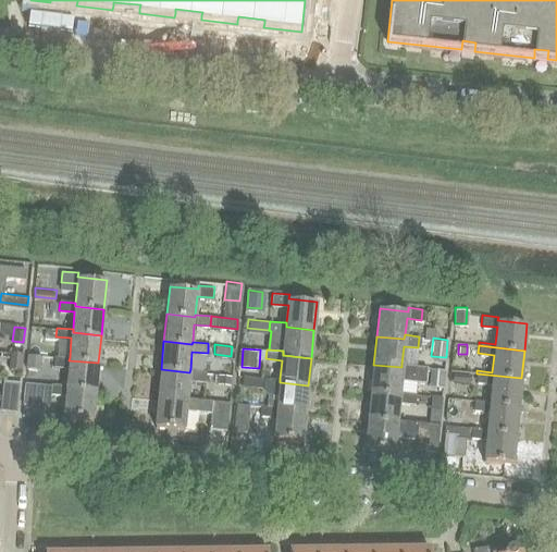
[(11,351),(9,366),(20,367),(21,352),(11,351)]
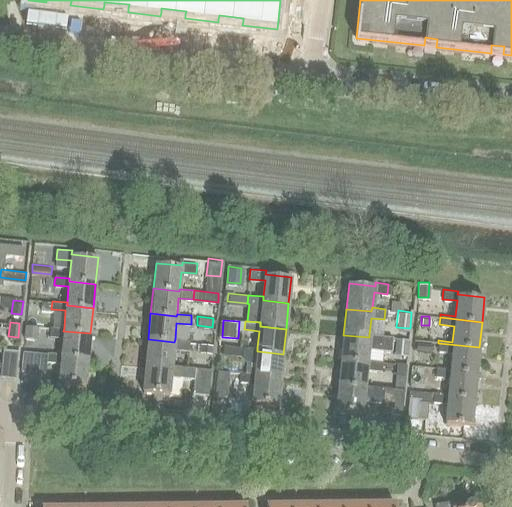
[(25,336),(38,337),(39,325),(26,324),(25,336)]
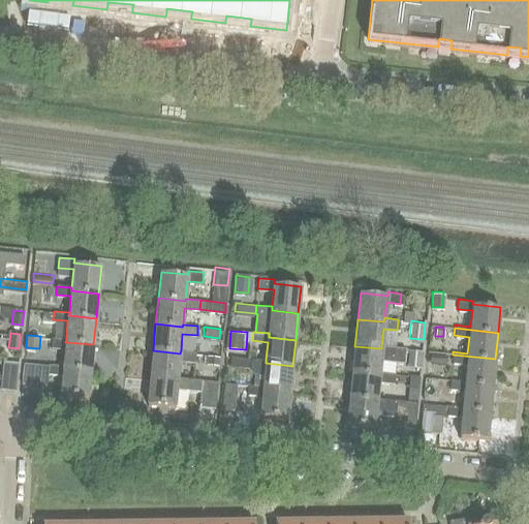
[(91,370),(93,344),(65,342),(66,339),(51,337),(50,346),(65,347),(63,365),(63,368),(91,371),(91,370)]
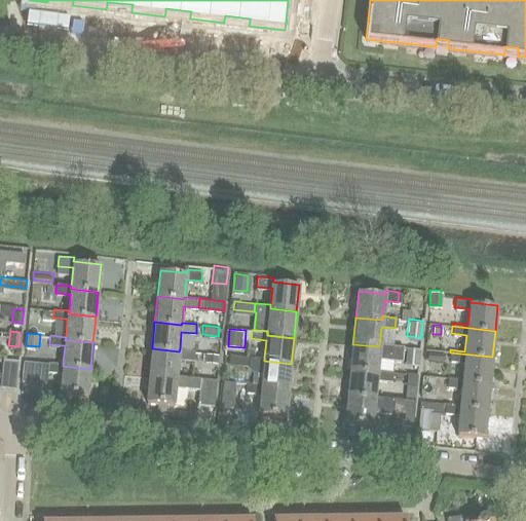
[(352,344),(350,370),(377,373),(378,369),(379,357),(403,359),(404,345),(379,343),(379,346),(352,344)]
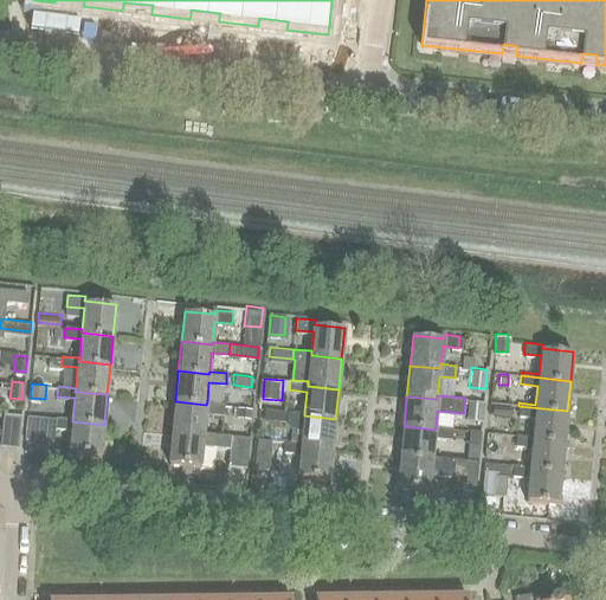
[(482,417),(484,400),(469,398),(466,415),(482,417)]
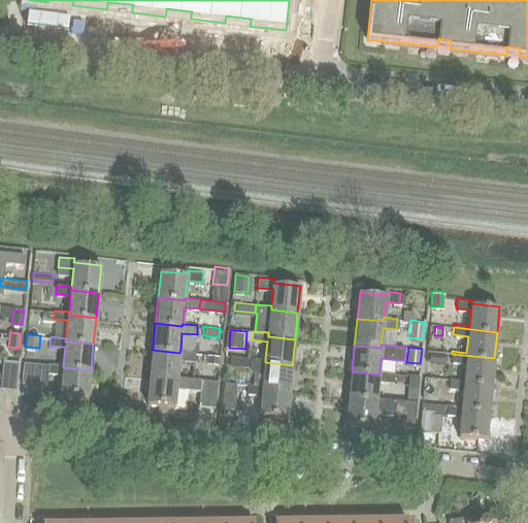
[(195,352),(180,350),(179,353),(153,350),(150,376),(177,379),(177,376),(178,359),(194,360),(195,352)]
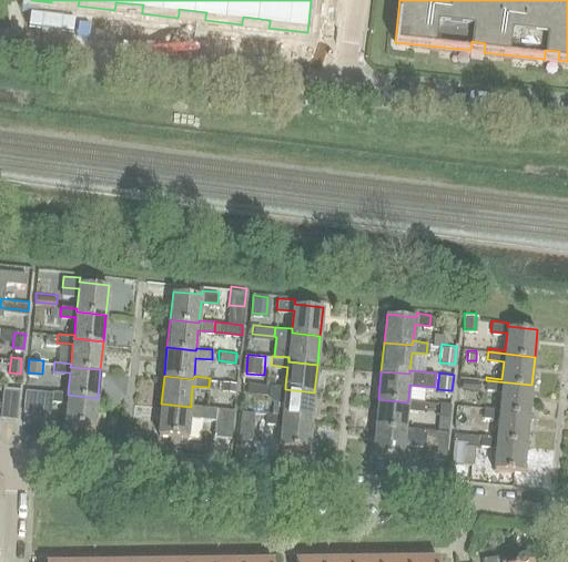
[(462,377),(462,386),(477,387),(478,378),(462,377)]
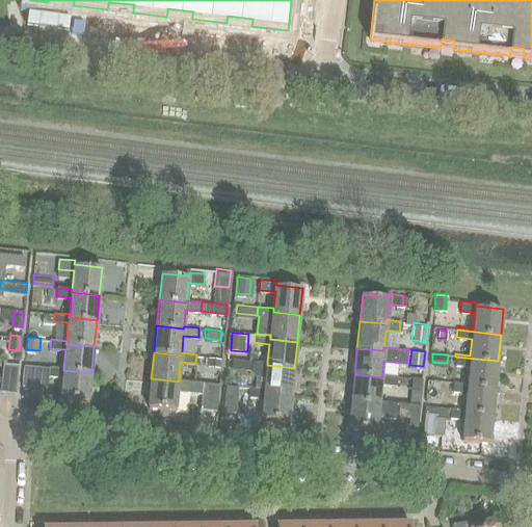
[(209,354),(208,364),(219,365),(219,357),(209,354)]
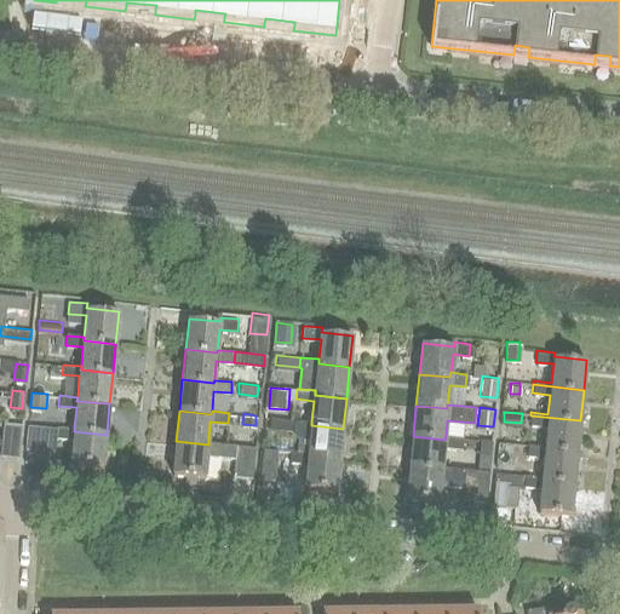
[(528,443),(528,447),(577,452),(580,420),(530,415),(529,423),(547,425),(545,445),(528,443)]
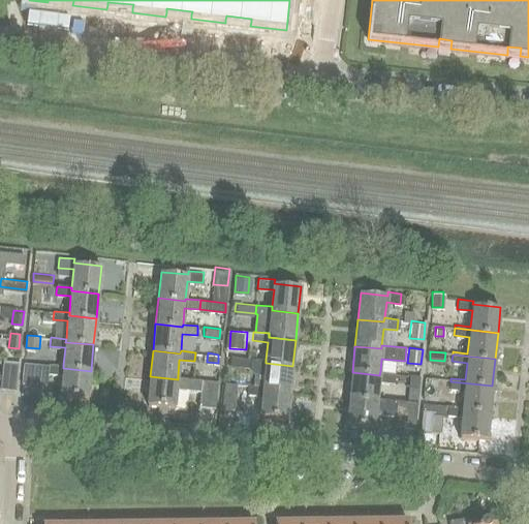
[(247,366),(248,357),(232,356),(232,365),(247,366)]
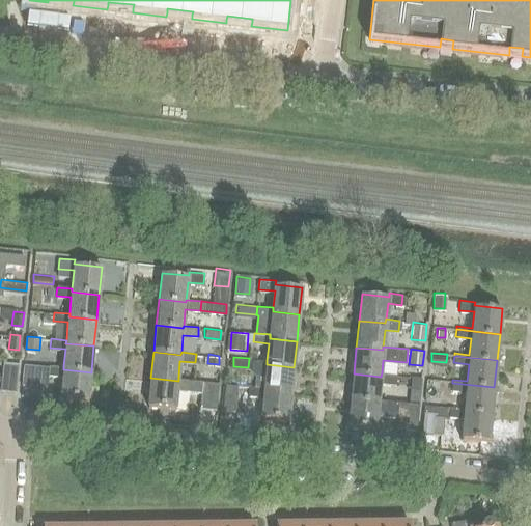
[(18,360),(5,359),(3,388),(15,389),(18,360)]
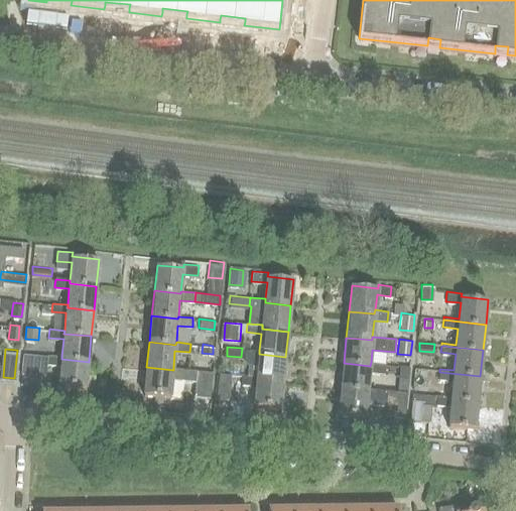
[(283,381),(285,357),(259,354),(259,350),(244,349),(243,360),(247,363),(258,364),(257,376),(257,379),(283,381)]
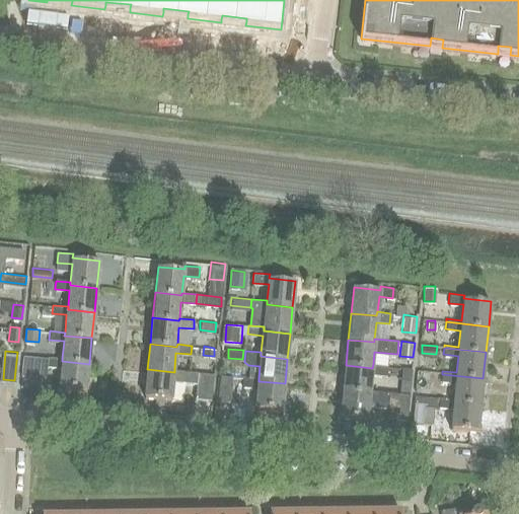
[(45,376),(47,357),(23,355),(21,374),(45,376)]
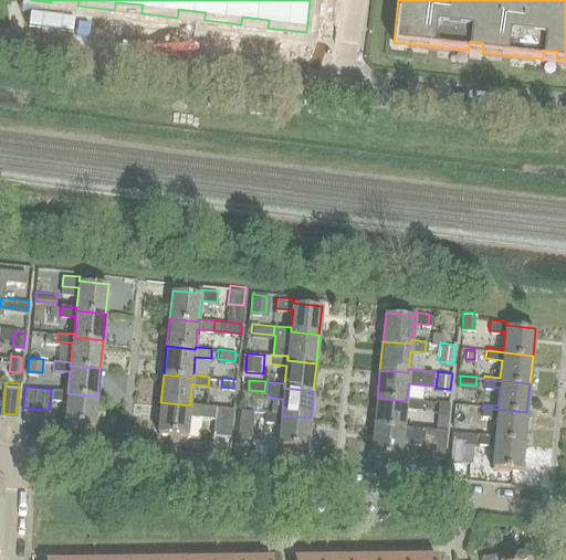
[(94,425),(97,397),(67,393),(67,390),(51,388),(50,398),(67,400),(65,422),(94,425)]
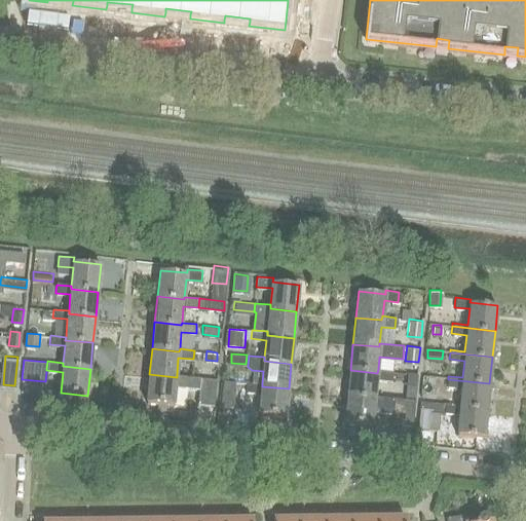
[(391,370),(378,369),(377,373),(350,370),(347,396),(374,399),(375,395),(376,378),(390,380),(391,370)]
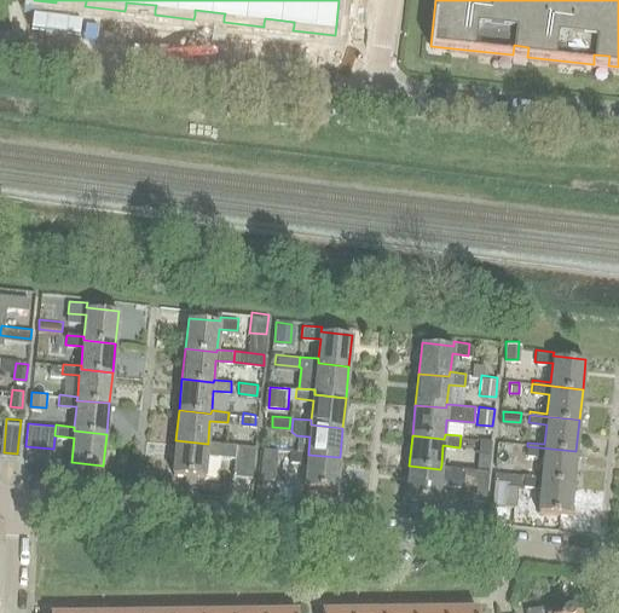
[(490,439),(478,438),(476,449),(489,450),(490,439)]
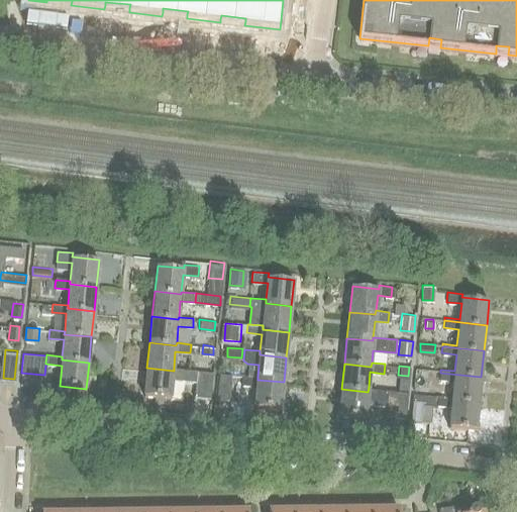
[(198,371),(174,368),(174,371),(146,368),(144,394),(171,397),(173,377),(197,379),(198,371)]
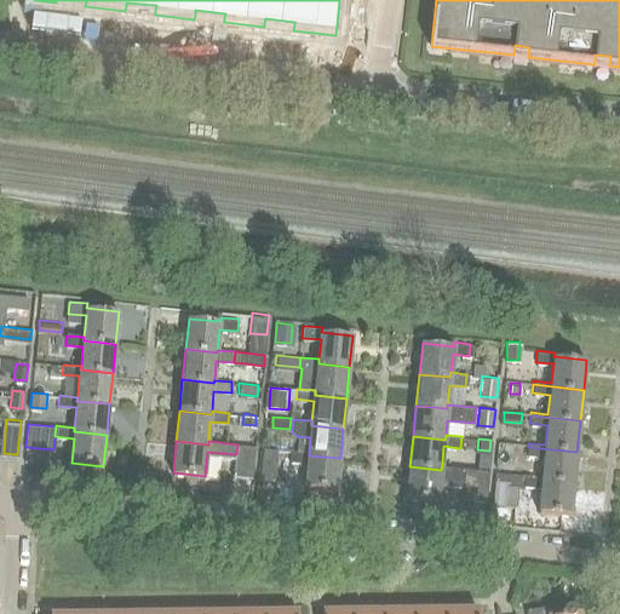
[(253,446),(237,445),(235,475),(251,476),(253,446)]
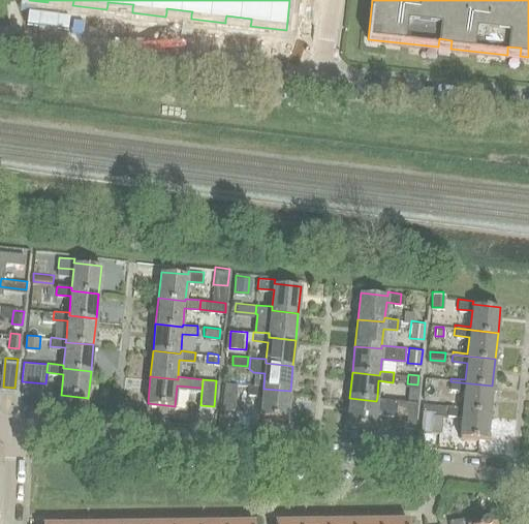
[(235,408),(237,382),(225,381),(222,406),(235,408)]
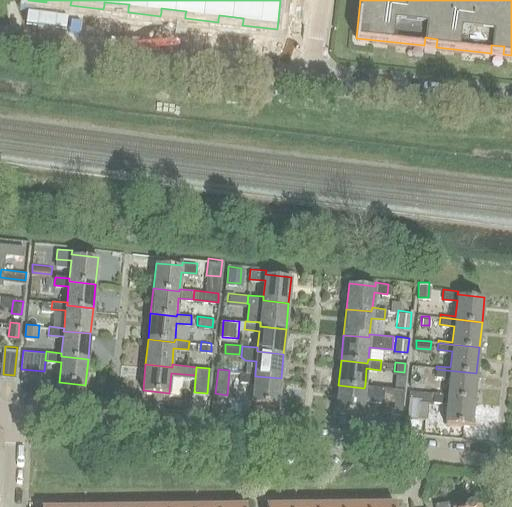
[(434,391),(433,394),(474,398),(476,373),(436,369),(435,376),(449,377),(448,393),(434,391)]
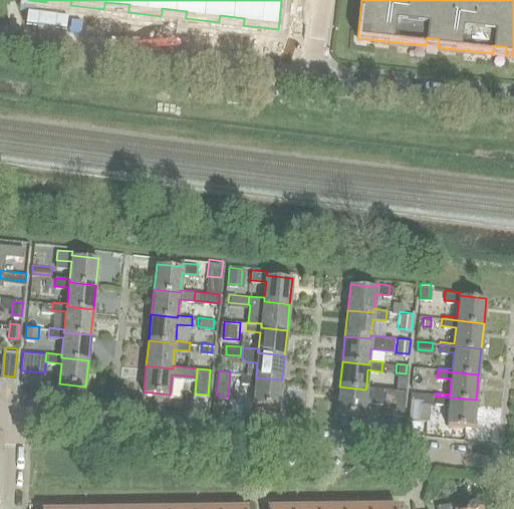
[(279,407),(282,379),(256,377),(256,374),(240,372),(239,382),(255,384),(253,404),(279,407)]
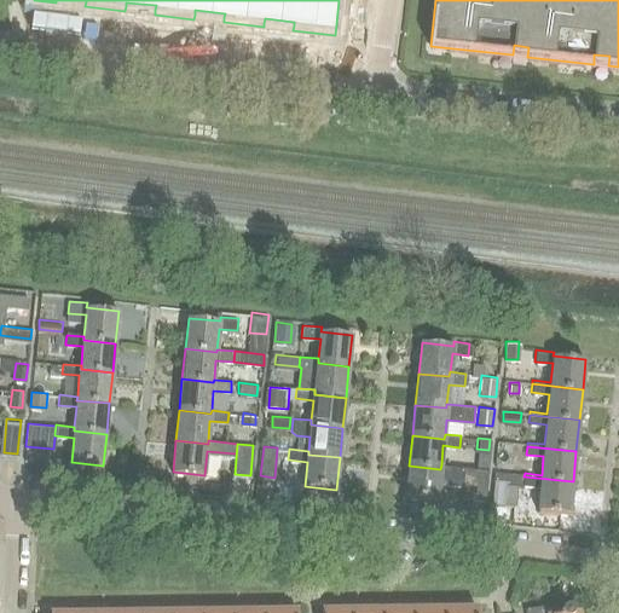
[(440,469),(409,466),(406,497),(438,499),(439,483),(462,485),(461,497),(485,499),(489,469),(441,464),(440,469)]
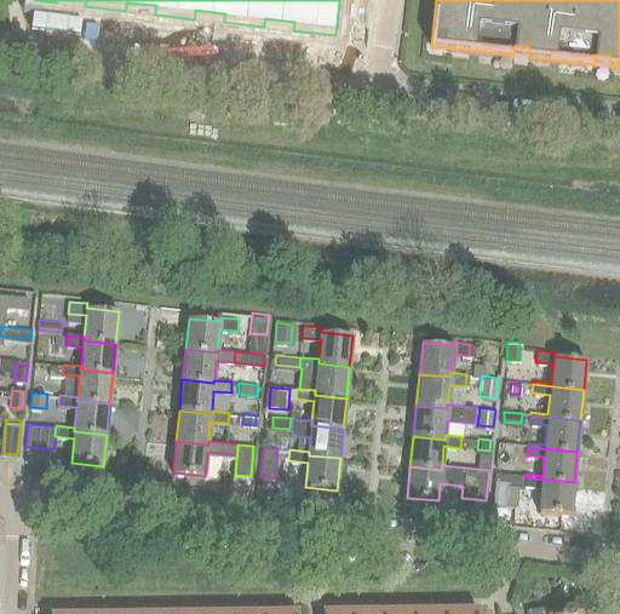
[(510,483),(511,472),(498,471),(494,506),(507,508),(510,483)]
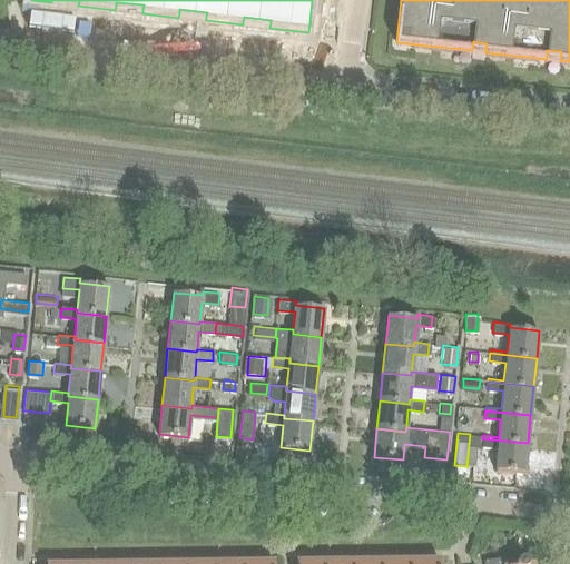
[(470,434),(469,444),(482,446),(482,438),(483,435),(470,434)]
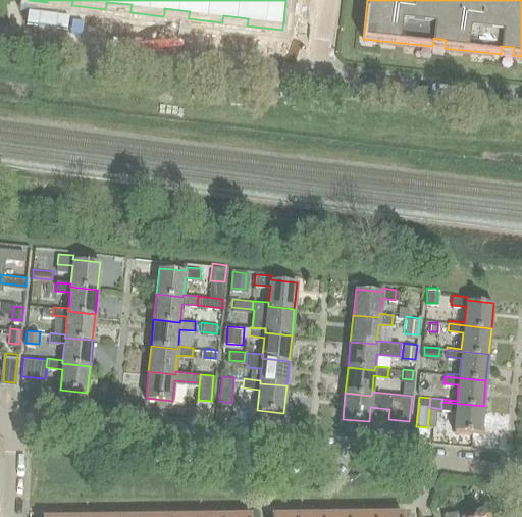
[(480,433),(483,406),(441,402),(441,409),(456,410),(454,430),(480,433)]
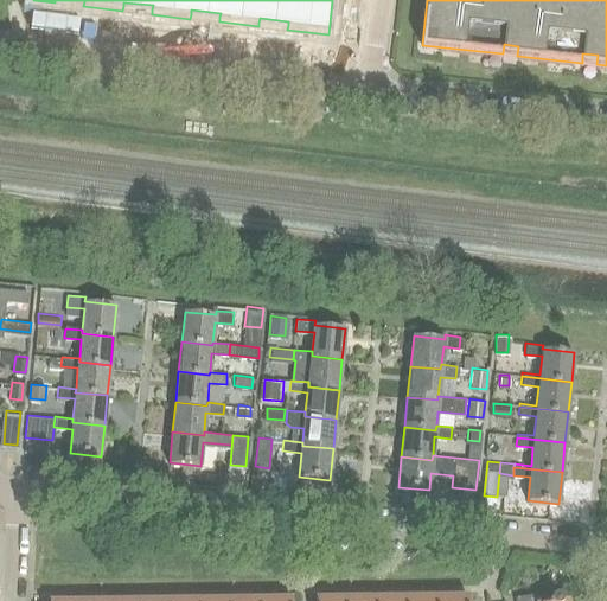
[(40,563),(76,566),(77,537),(42,536),(40,563)]
